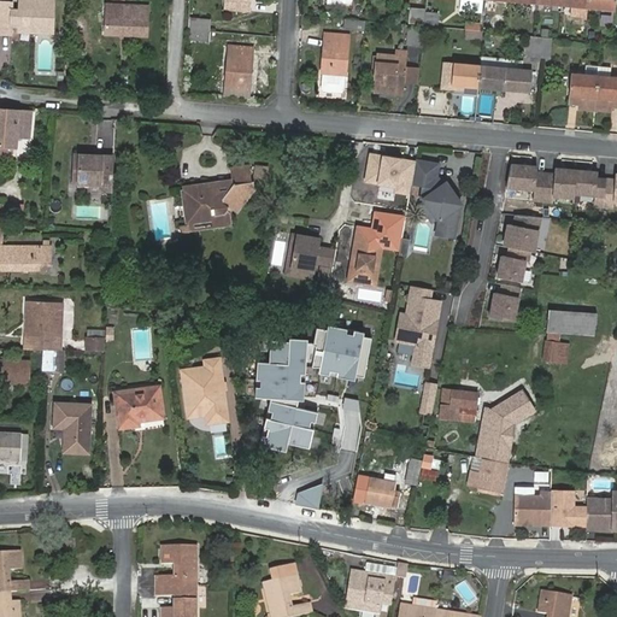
[(19,0),(19,30),(53,33),(53,0),(19,0)]
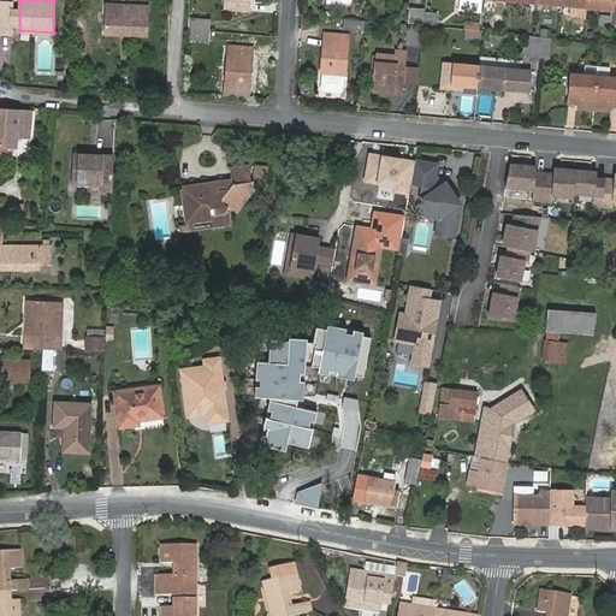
[(230,0),(230,10),(248,12),(248,0),(230,0)]
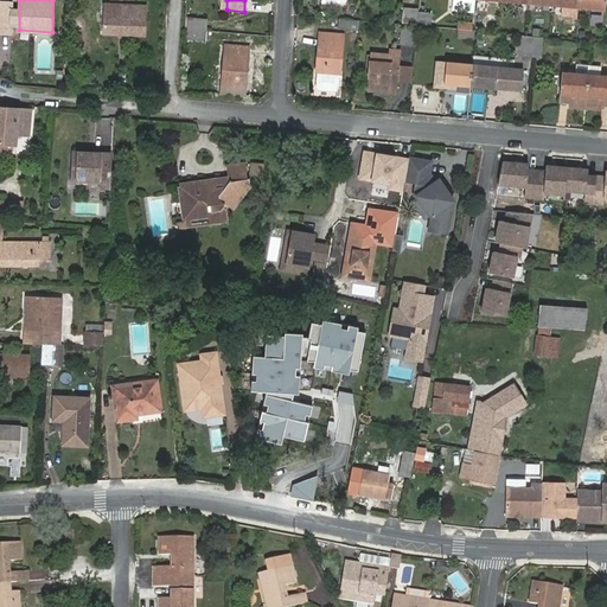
[(0,2),(0,31),(12,32),(13,4),(0,2)]
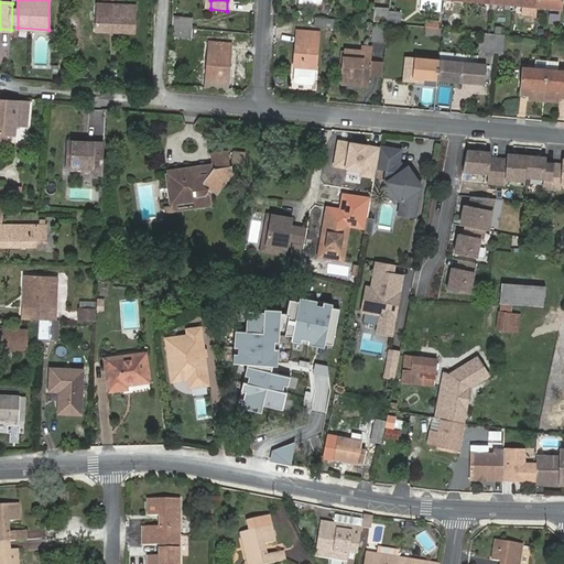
[(137,4),(96,3),(95,32),(136,34),(137,4)]
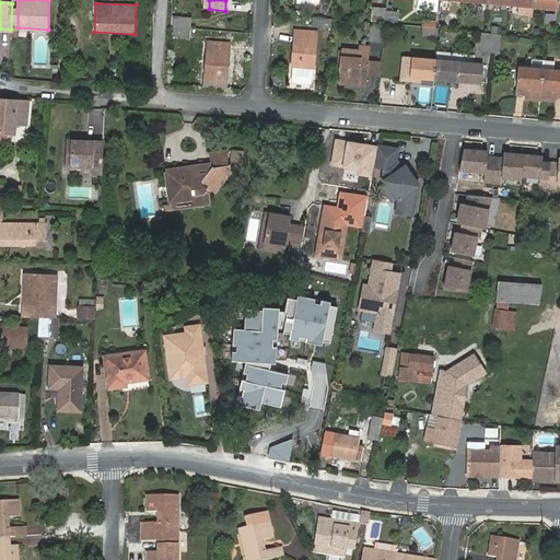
[(372,7),(371,22),(384,23),(385,8),(372,7)]
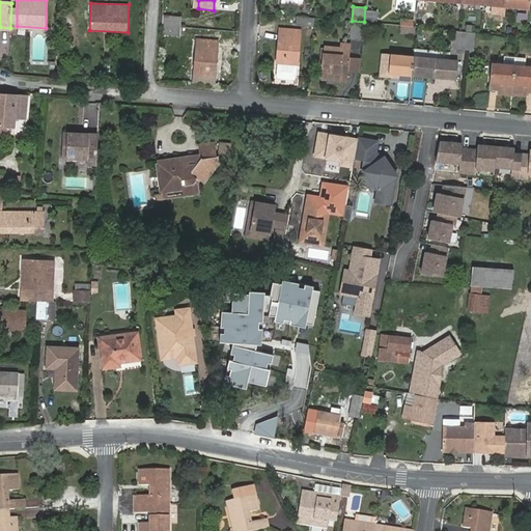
[(164,26),(180,27),(182,17),(165,15),(164,26)]
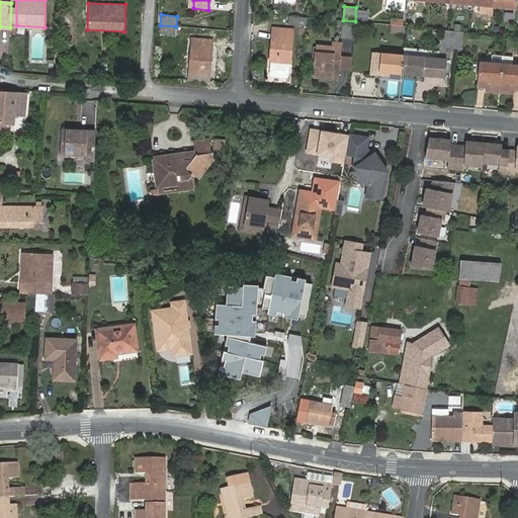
[(289,24),(306,26),(307,17),(289,15),(289,24)]
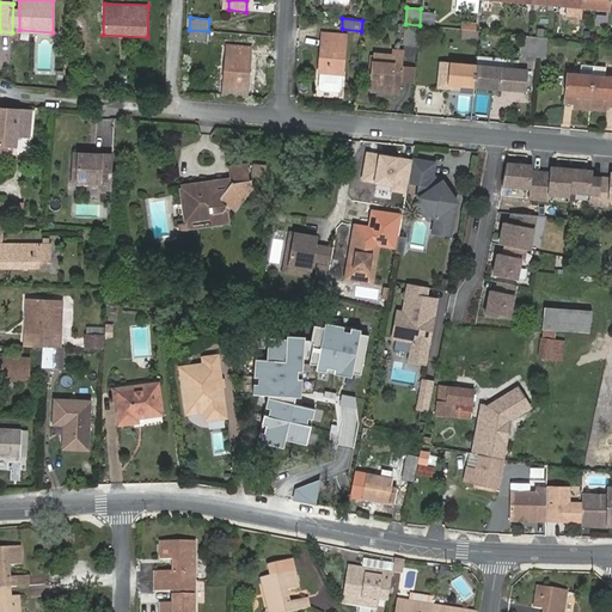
[(409,46),(418,46),(421,28),(405,26),(403,42),(410,43),(409,46)]
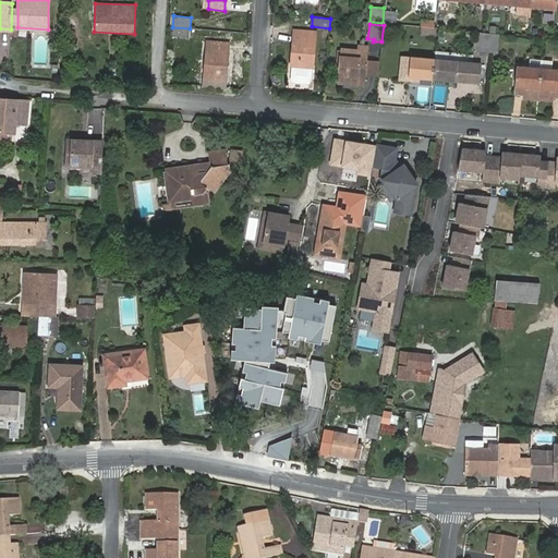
[(189,37),(190,28),(172,27),(171,36),(189,37)]
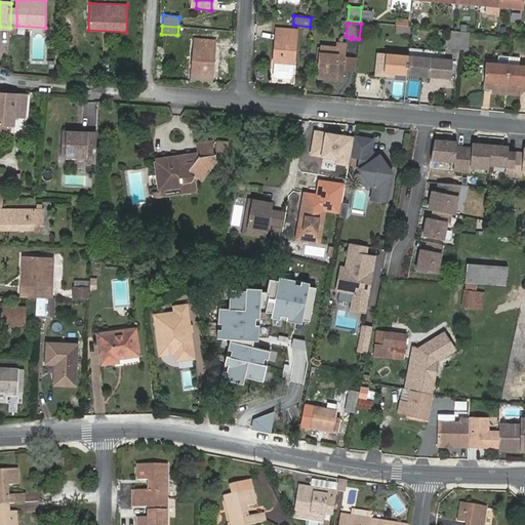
[(277,29),(274,63),(293,64),(296,31),(277,29)]
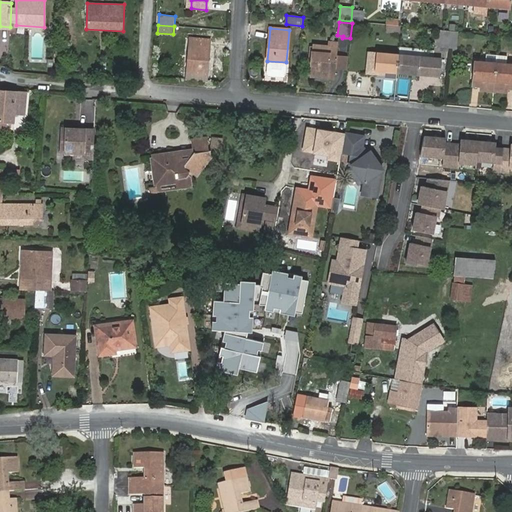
[(435,45),(448,46),(450,31),(436,29),(435,45)]
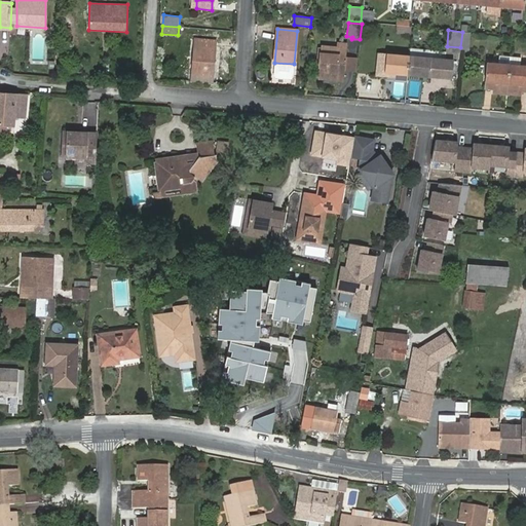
[(462,32),(460,47),(468,48),(471,32),(462,32)]
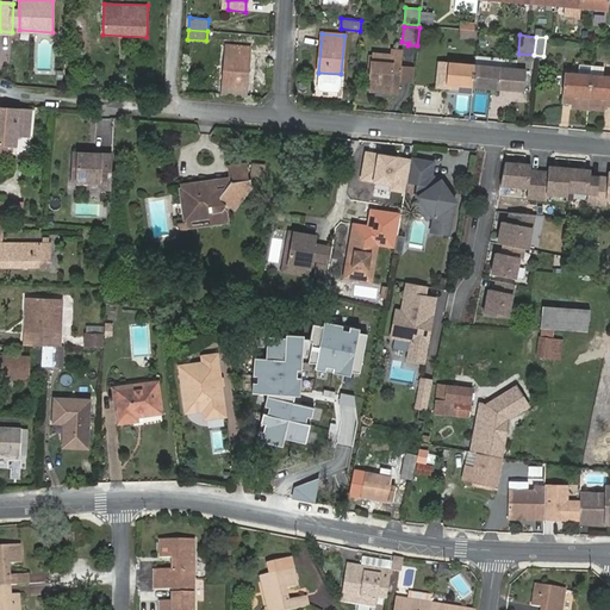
[(226,47),(223,86),(247,87),(249,49),(226,47)]
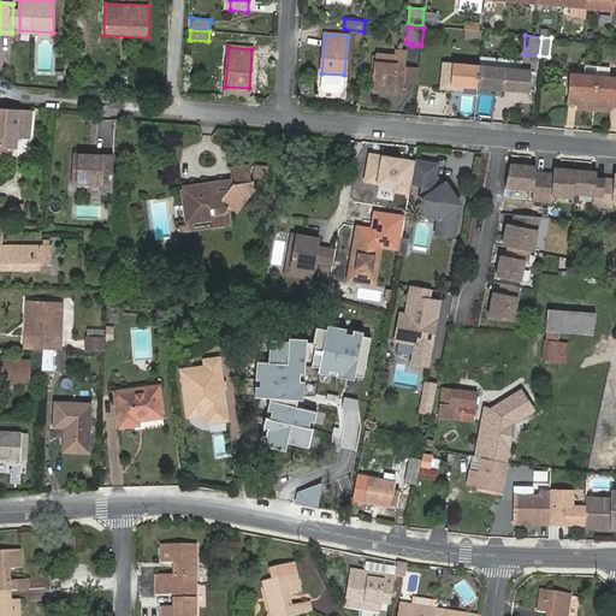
[(375,53),(373,92),(402,94),(403,83),(407,52),(395,51),(395,54),(375,53)]
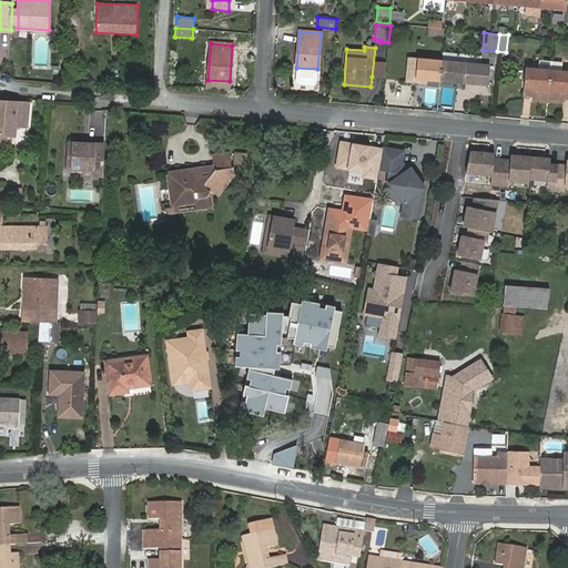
[(497,51),(483,50),(482,63),(492,64),(493,58),(496,58),(497,51)]
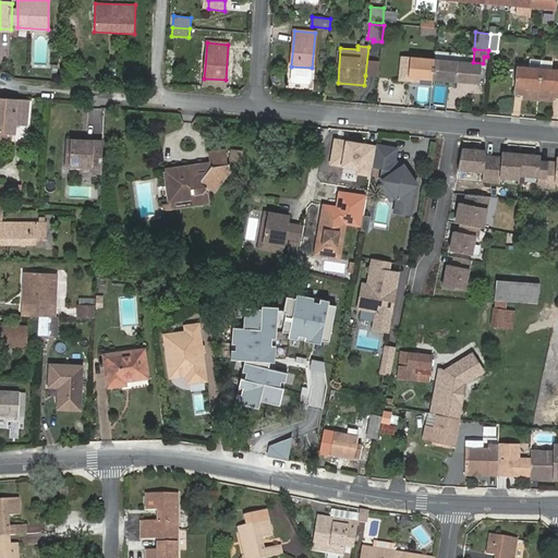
[(408,76),(410,57),(401,56),(399,81),(419,83),(419,77),(408,76)]
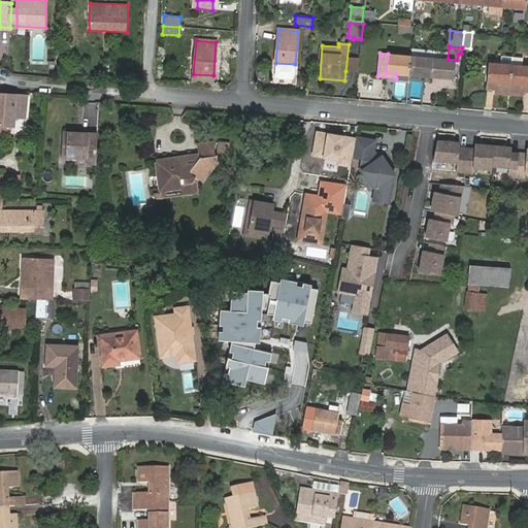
[(386,72),(409,74),(410,56),(388,54),(386,72)]
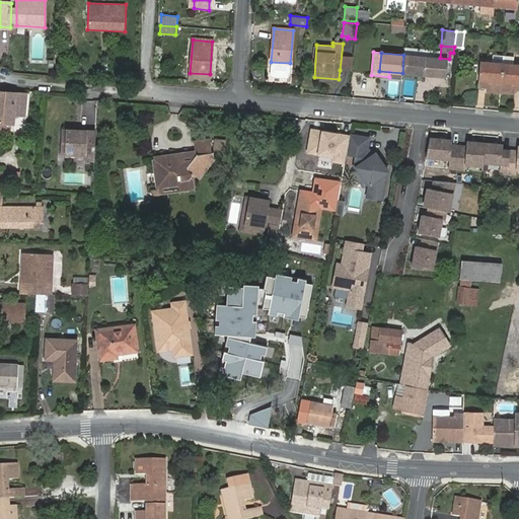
[(487,91),(500,92),(503,64),(504,55),(493,54),(492,63),(480,62),(478,80),(488,81),(488,87),(487,91)]
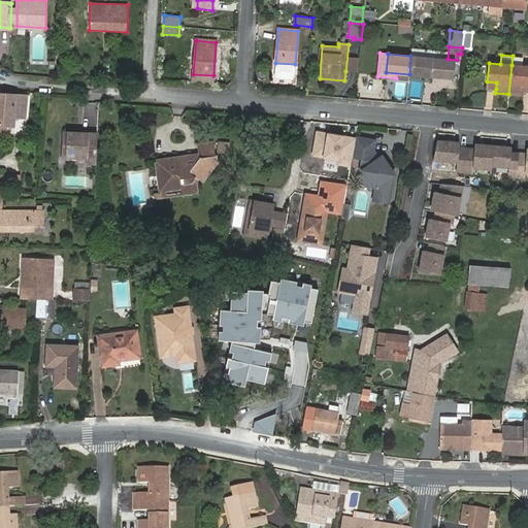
[(410,56),(409,74),(431,76),(433,58),(410,56)]
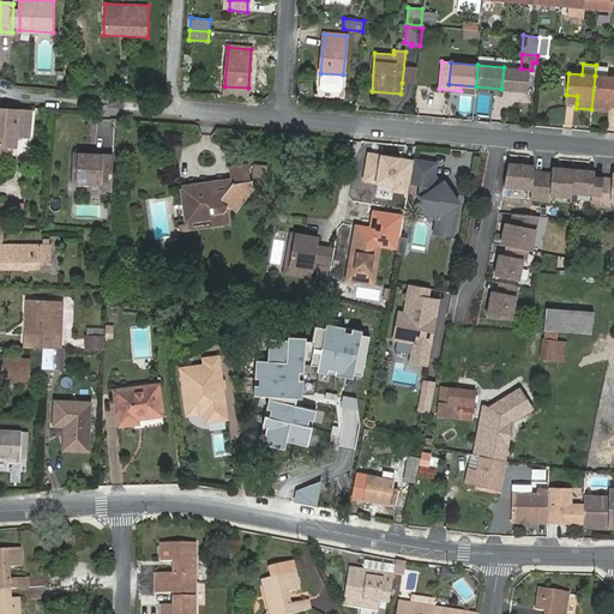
[(595,76),(591,109),(607,110),(608,107),(609,98),(613,98),(613,77),(607,77),(608,66),(596,65),(595,76)]
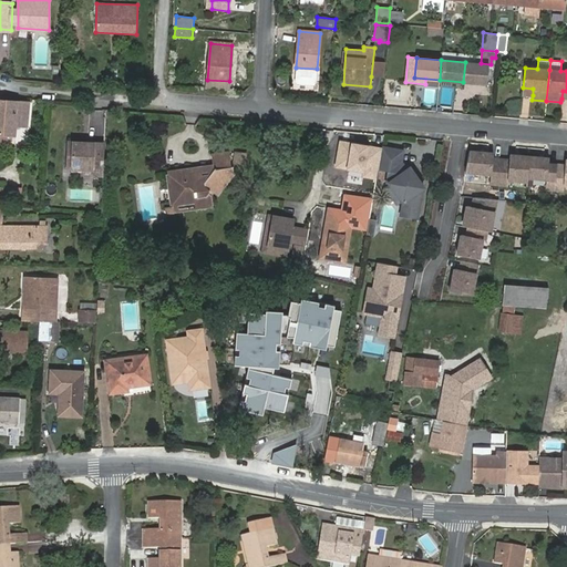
[(384,65),(373,63),(371,76),(383,78),(384,65)]
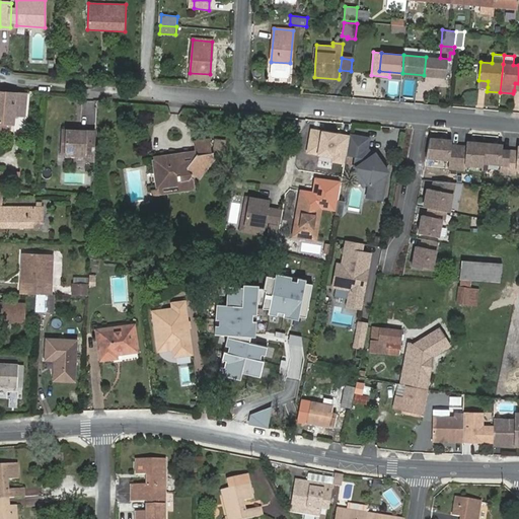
[(290,63),(271,62),(270,75),(272,77),(287,78),(289,77),(290,63)]
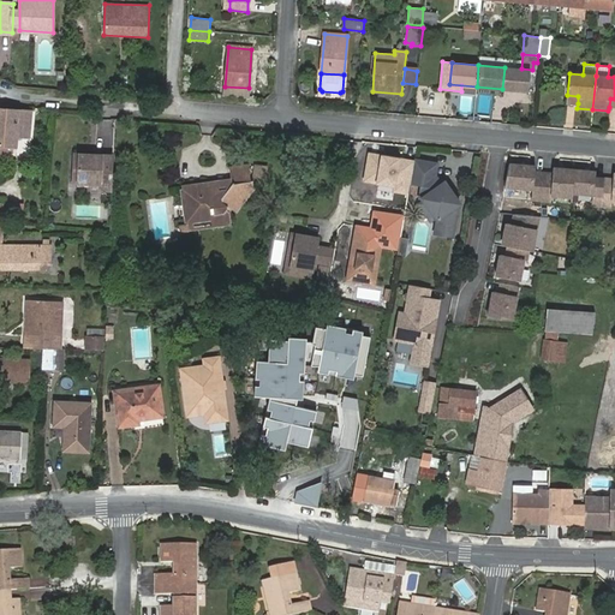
[(0,109),(0,153),(6,154),(6,147),(16,147),(17,137),(29,137),(30,112),(0,109)]
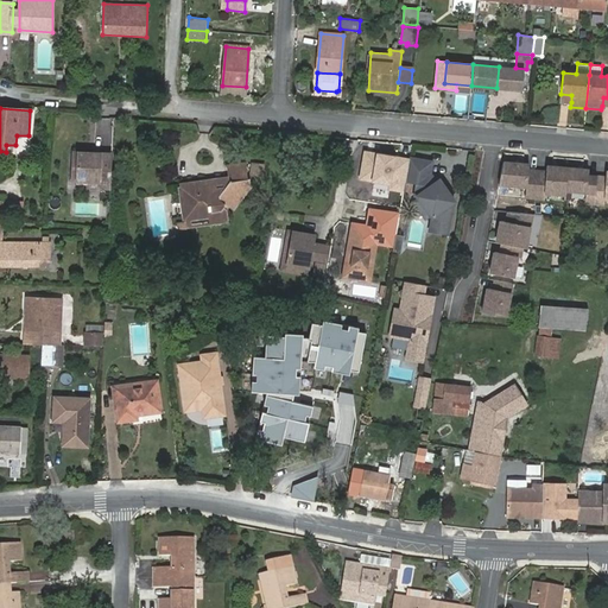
[(112,188),(114,152),(75,150),(74,179),(89,181),(101,181),(100,187),(112,188)]
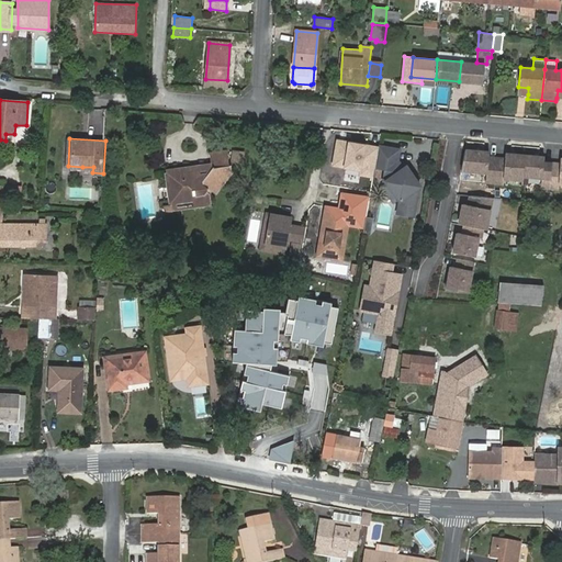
[(378,146),(336,139),(332,164),(360,168),(359,176),(372,178),(374,165),(378,146)]
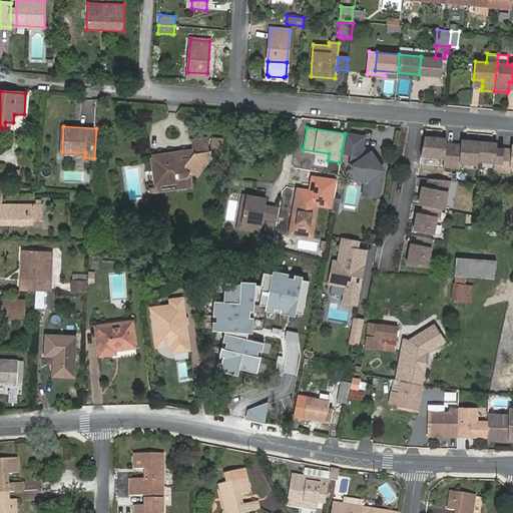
[(365,136),(345,133),(342,150),(350,152),(352,155),(350,164),(356,165),(365,179),(363,194),(378,196),(382,172),(364,146),(363,146),(365,136)]
